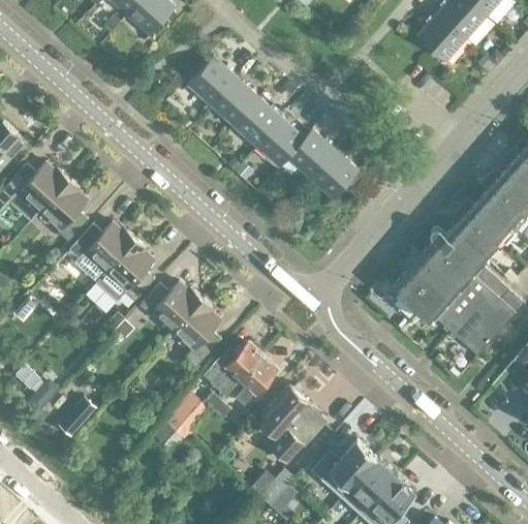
[(113,0),(129,16),(143,0),(113,0)]
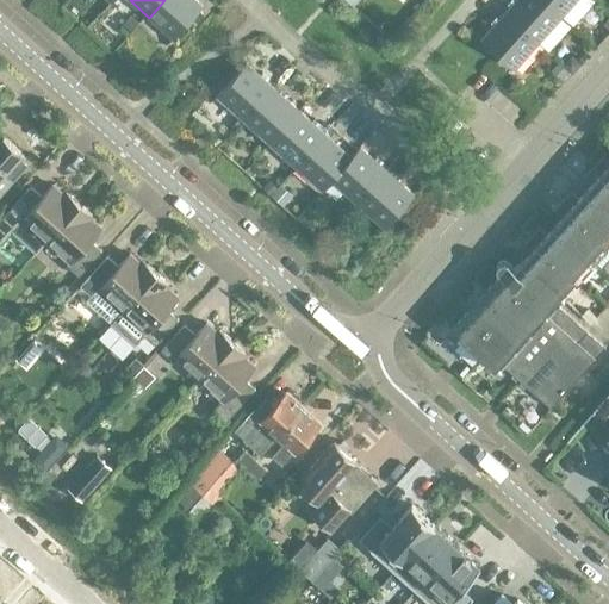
[(192,0),(165,0),(149,18),(176,42),(204,11),(192,0)]
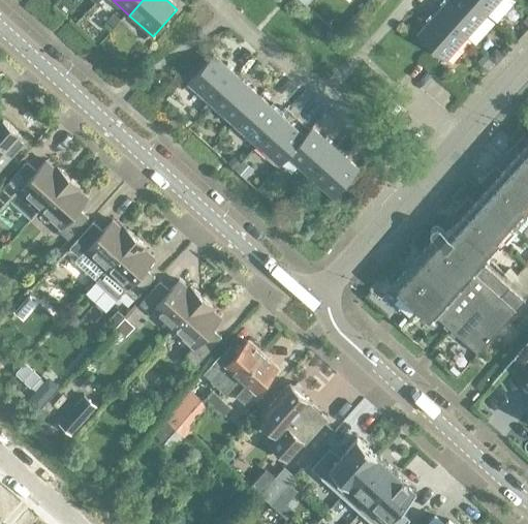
[(487,18),(467,0),(451,0),(438,14),(466,40),(487,18)]
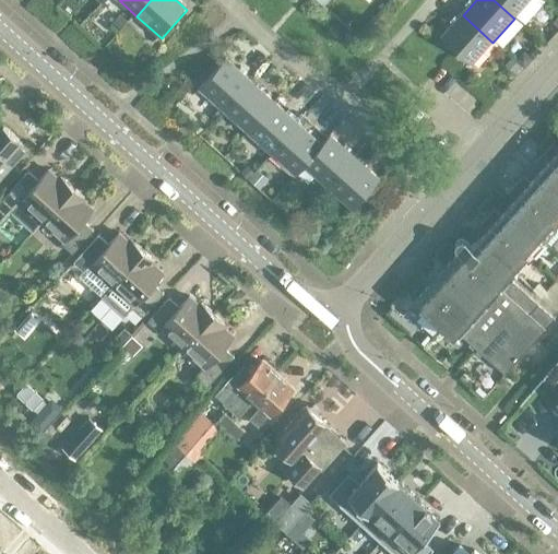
[(531,0),(494,0),(514,19),(531,0)]
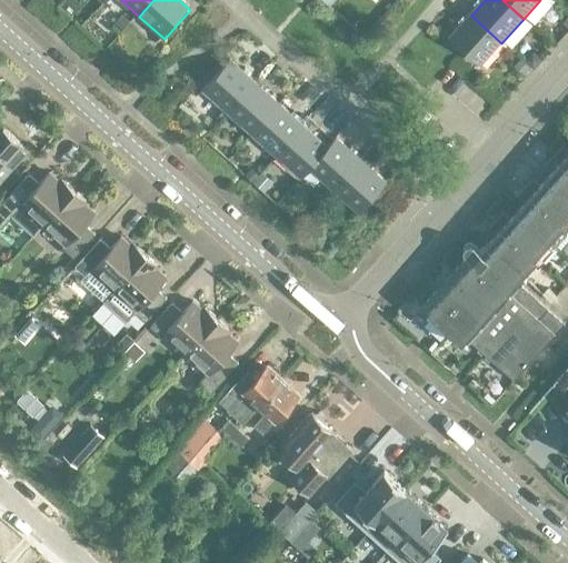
[(501,43),(471,16),(449,41),(479,68),(501,43)]
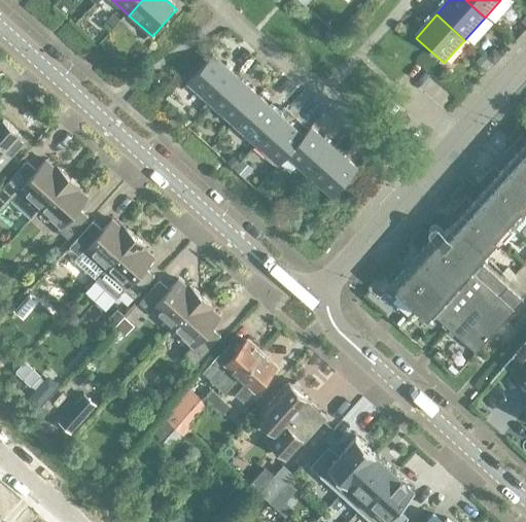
[(491,56),(487,61),(495,67),(501,60),(497,56),(491,56)]
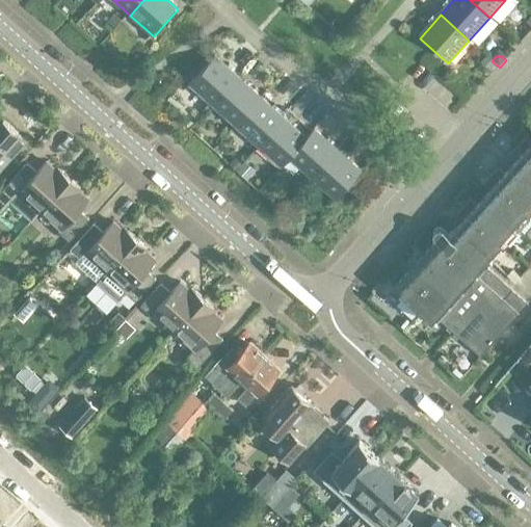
[(189,86),(212,108),(238,79),(214,58),(189,86)]
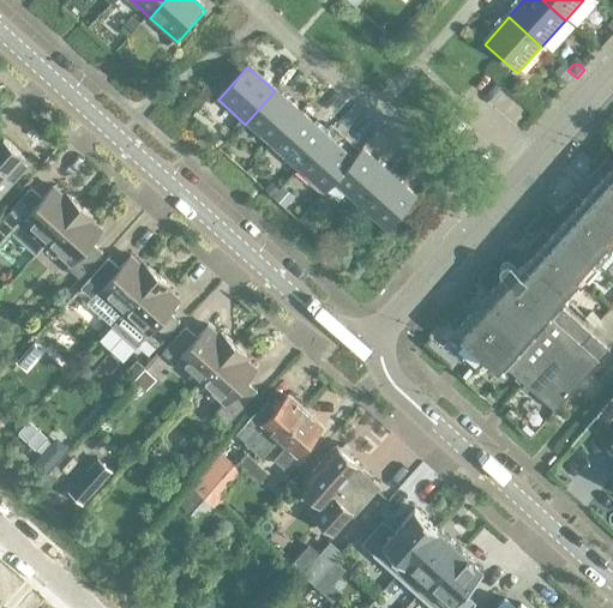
[(556,76),(565,84),(571,78),(562,70),(556,76)]
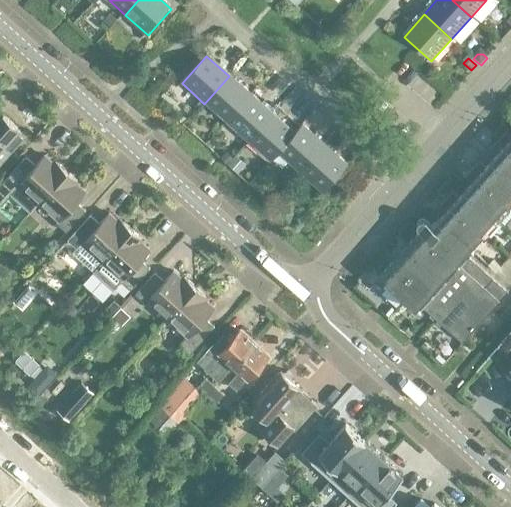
[(229,76),(204,104),(226,123),(251,96),(229,76)]
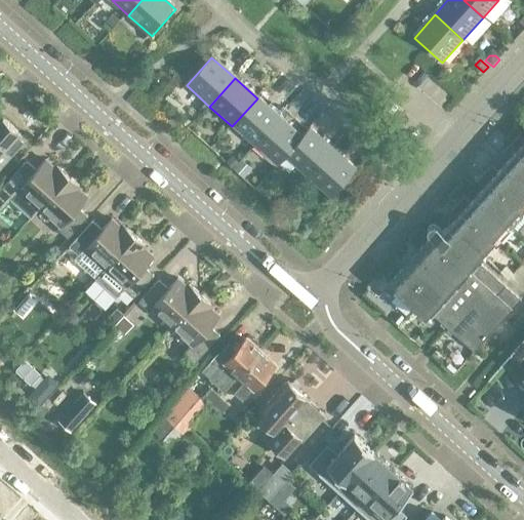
[(257,98),(232,126),(254,147),(279,118),(257,98)]
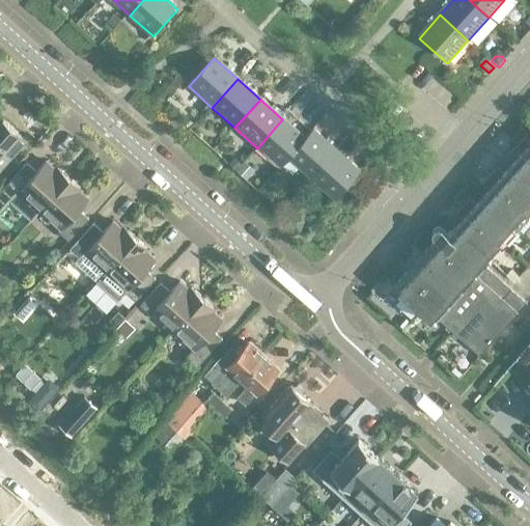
[(282,119),(257,148),(280,168),(305,140),(282,119)]
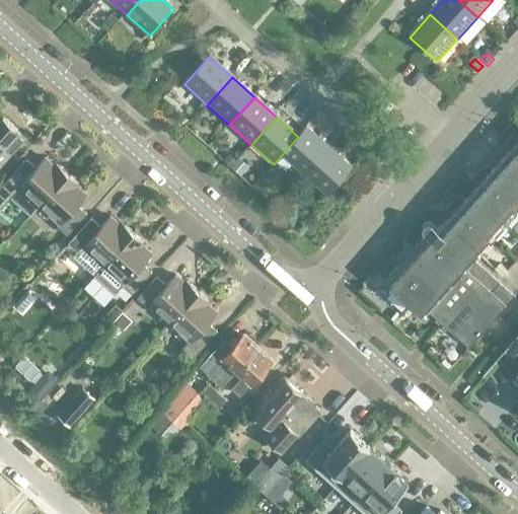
[(0,170),(26,141),(4,121),(0,125),(0,170)]
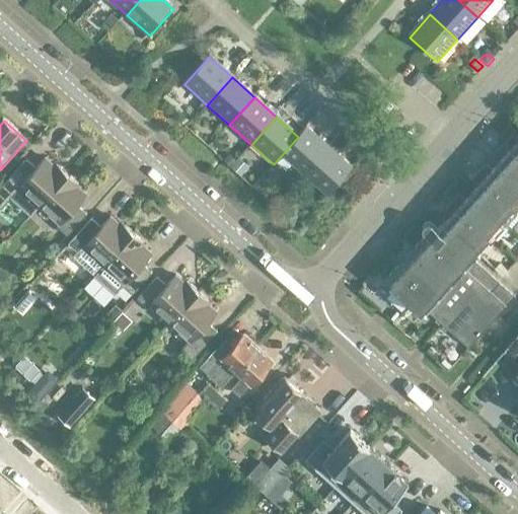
[(306,129),(298,137),(274,164),(274,165),(282,156),(304,175),(328,148),(306,129)]
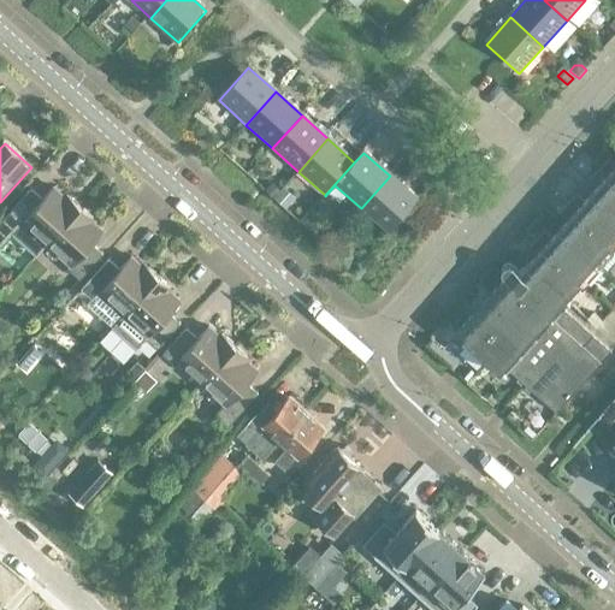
[(614,167),(609,163),(592,182),(604,193),(589,209),(577,199),(560,218),(572,229),(556,247),(544,236),(527,254),(539,266),(532,274),(526,270),(519,276),(510,268),(503,268),(502,271),(502,278),(506,282),(456,337),(504,379),(509,374),(539,400),(557,416),(602,367),(583,351),(592,339),(559,309),(614,246),(614,167)]
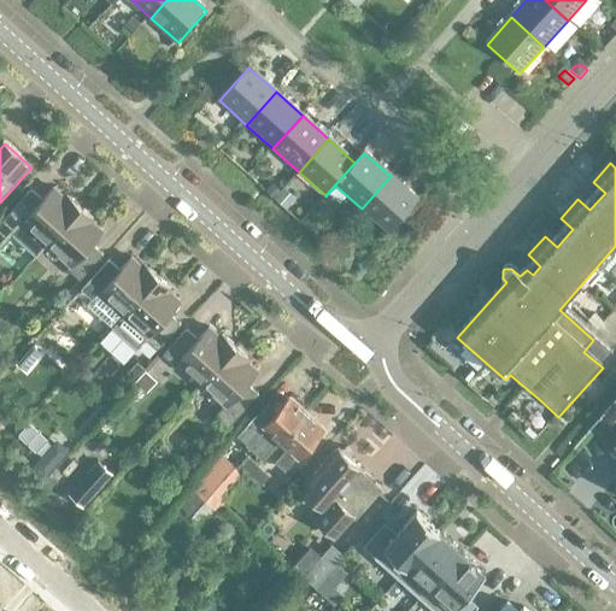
[(391,176),(362,209),(388,233),(417,201),(391,176)]
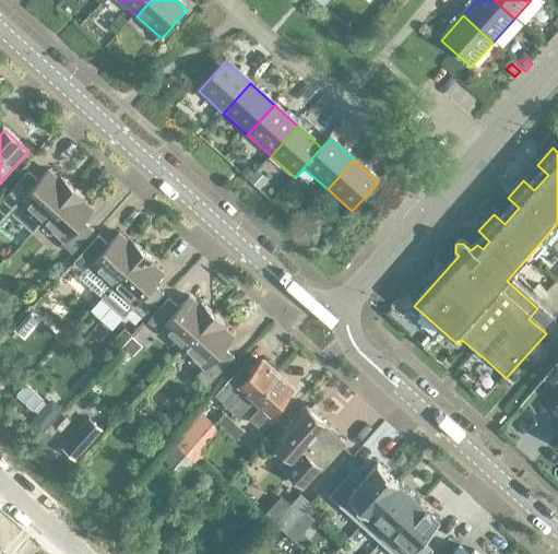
[(28,175),(0,205),(0,227),(1,230),(12,216),(34,236),(42,226),(73,192),(60,179),(58,181),(49,174),(39,185),(28,175)]
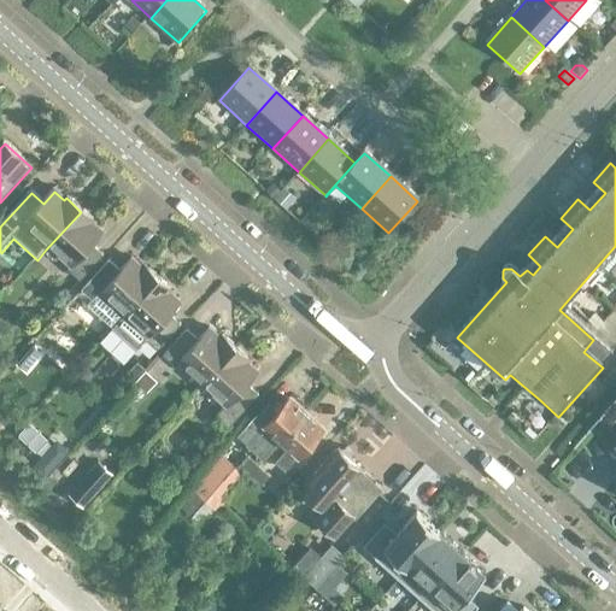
[(81,212),(46,250),(69,270),(68,272),(81,285),(105,258),(93,247),(104,235),(94,228),(97,225),(81,212)]
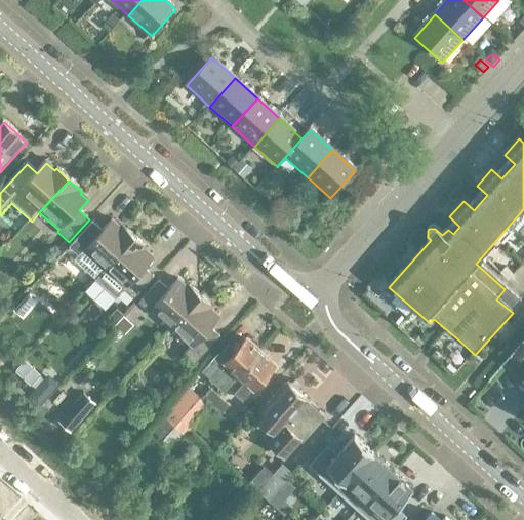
[(92,224),(73,246),(82,254),(75,263),(96,282),(106,272),(134,240),(121,228),(120,229),(113,223),(104,233),(92,224)]
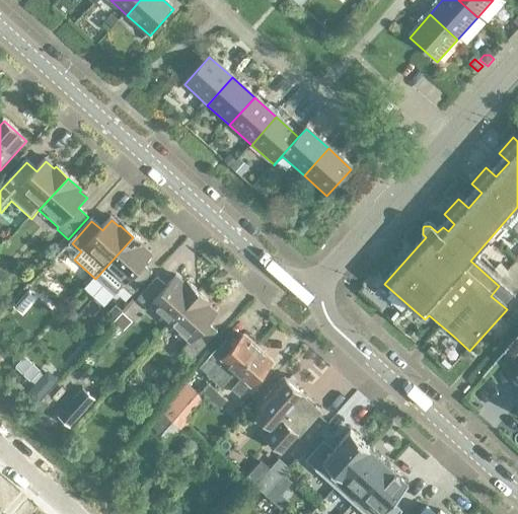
[(133,237),(104,269),(95,279),(115,296),(122,288),(133,298),(153,276),(143,267),(152,257),(145,250),(146,248),(133,237)]
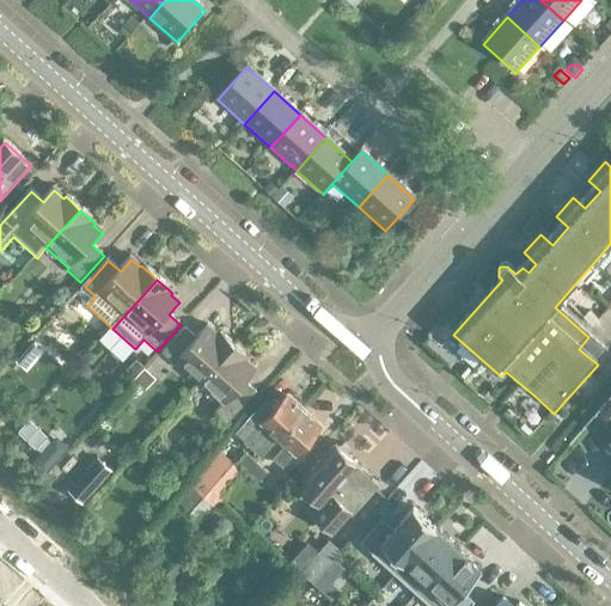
[(208,329),(197,340),(185,330),(162,356),(175,368),(177,366),(200,386),(233,349),(218,335),(217,336),(208,329)]
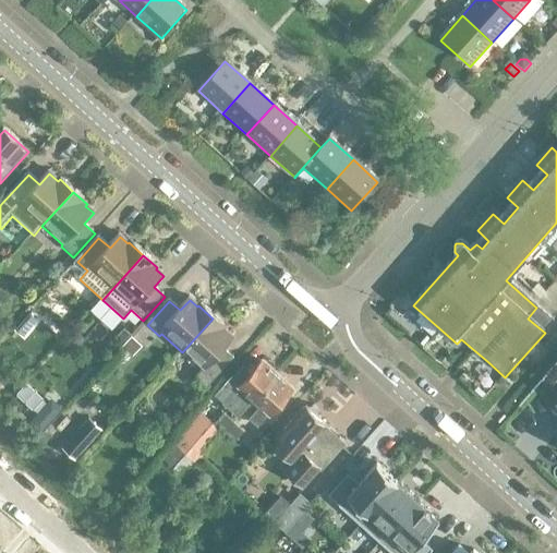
[(213,319),(182,352),(203,371),(195,380),(207,391),(234,360),(225,351),(234,340),(226,333),(227,331),(213,319)]
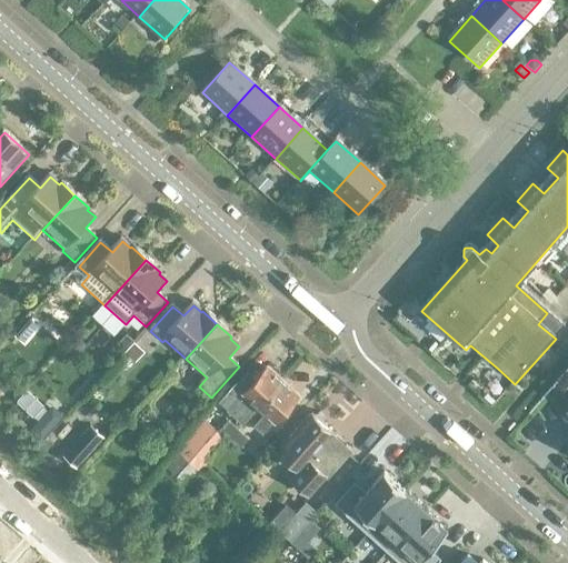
[(253,403),(260,410),(285,383),(268,368),(229,411),(238,420),(253,403)]
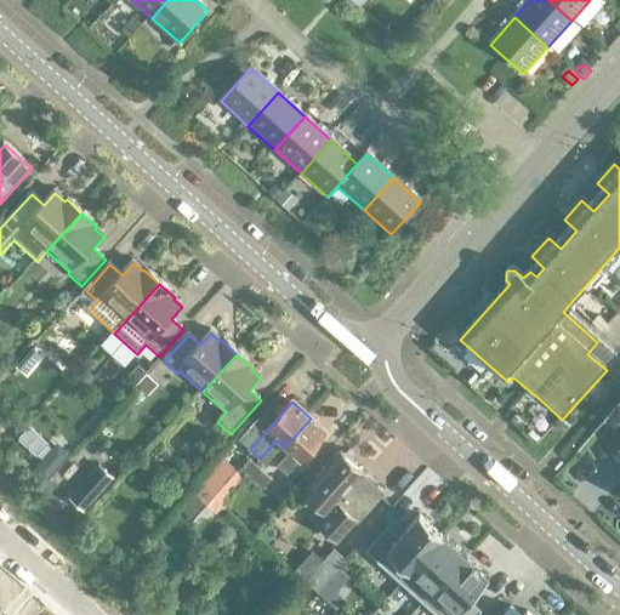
[(311,419),(284,448),(291,454),(280,466),(291,476),(328,434),(311,419)]
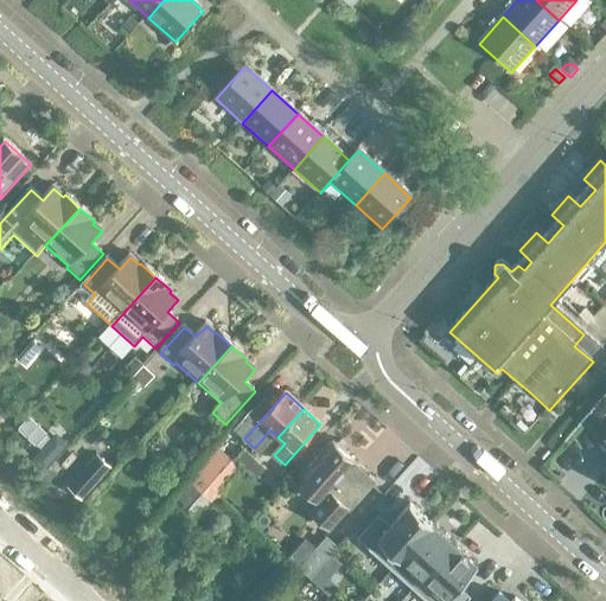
[(58,434),(34,459),(46,471),(71,446),(58,434)]
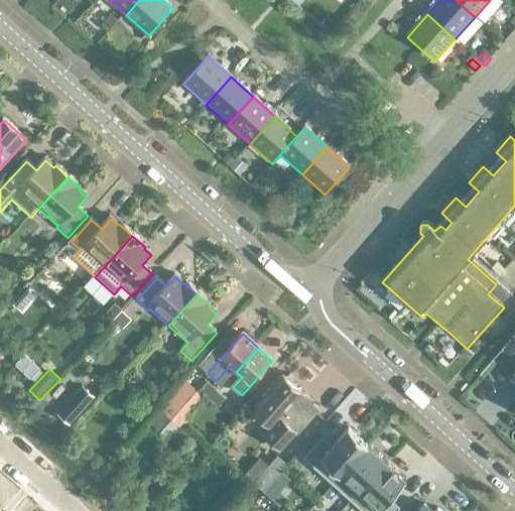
[(284,377),(260,403),(279,420),(263,438),(280,454),(296,435),(298,437),(320,412),(302,396),(303,394),(284,377)]
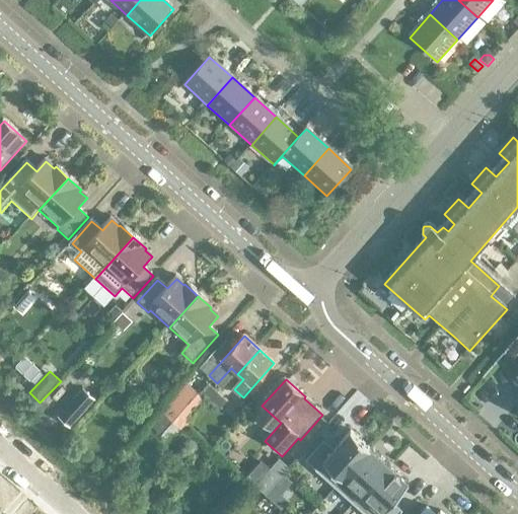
[(201,398),(201,397),(187,385),(160,416),(183,436),(193,425),(210,441),(227,422),(201,398)]
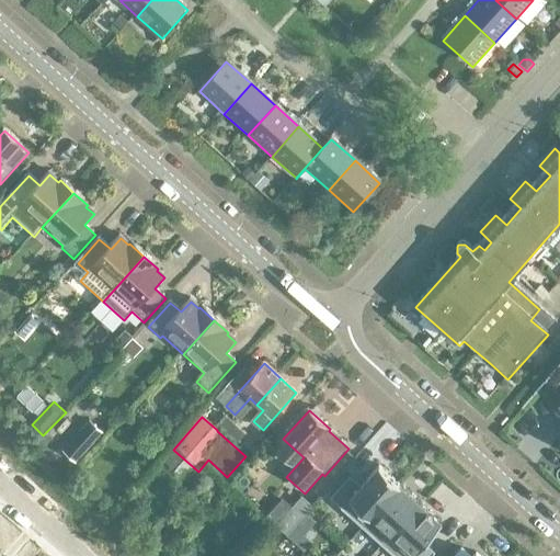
[(216,429),(217,430),(237,447),(247,437),(226,418),(216,429)]
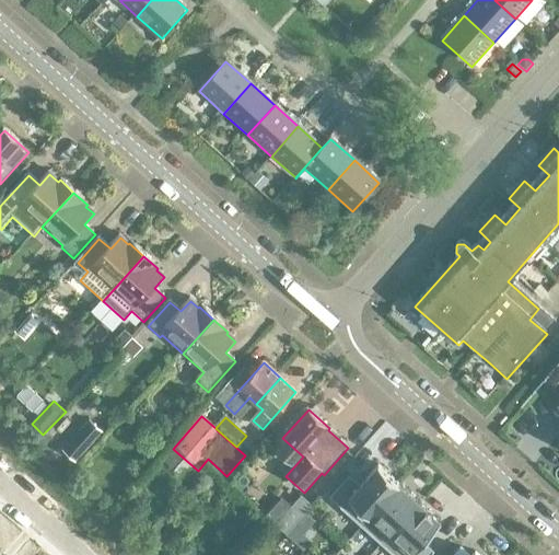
[(68,452),(78,462),(105,432),(95,423),(68,452)]
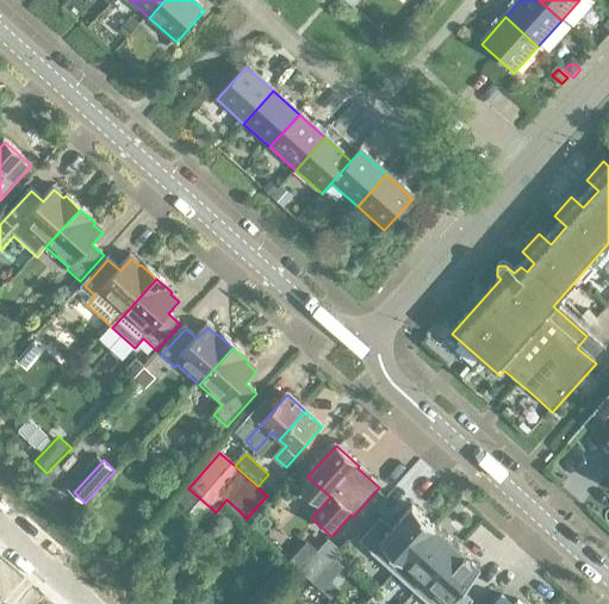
[(380,545),(403,565),(435,530),(412,509),(392,530),(380,518),(359,542),(371,554),(380,545)]
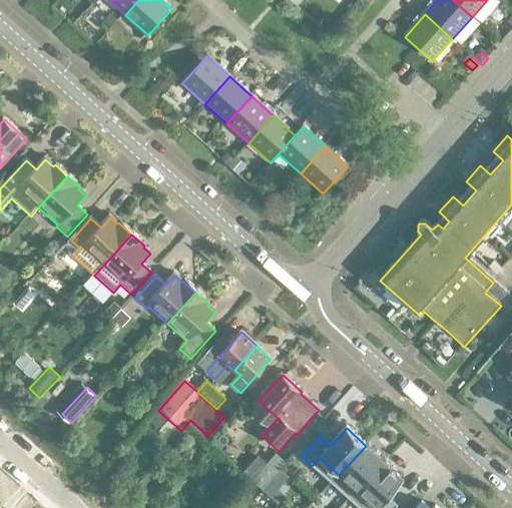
[(384,462),(366,446),(339,475),(357,491),(384,462)]
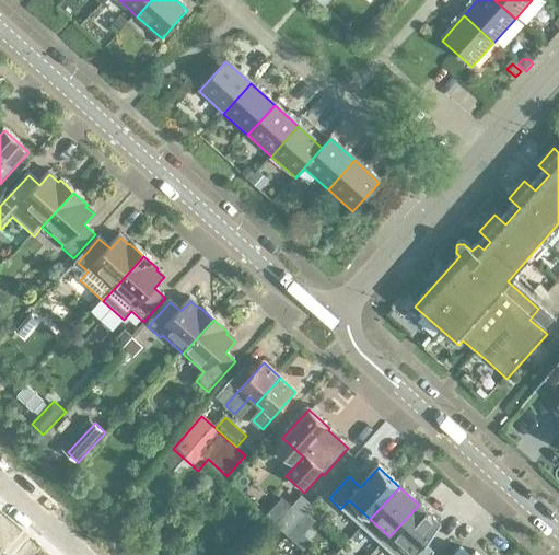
[(303,495),(292,507),(284,499),(269,515),(299,542),(307,533),(298,524),(315,506),(303,495)]
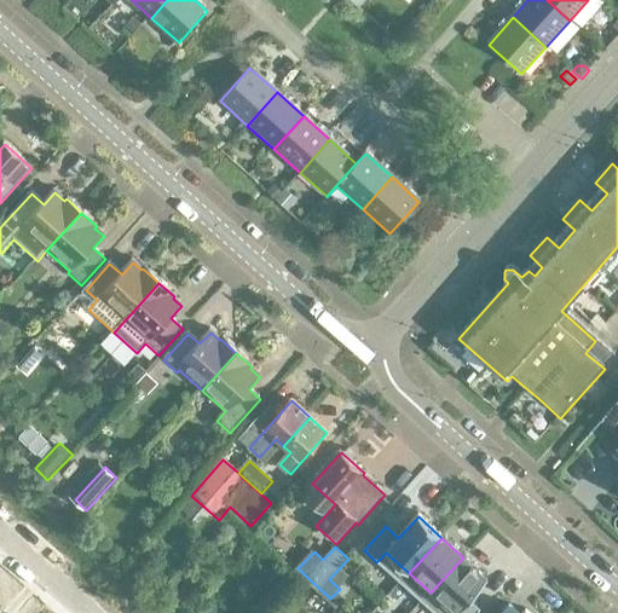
[(486,578),(463,557),(431,593),(452,612),(478,612),(479,611),(467,600),(486,578)]
